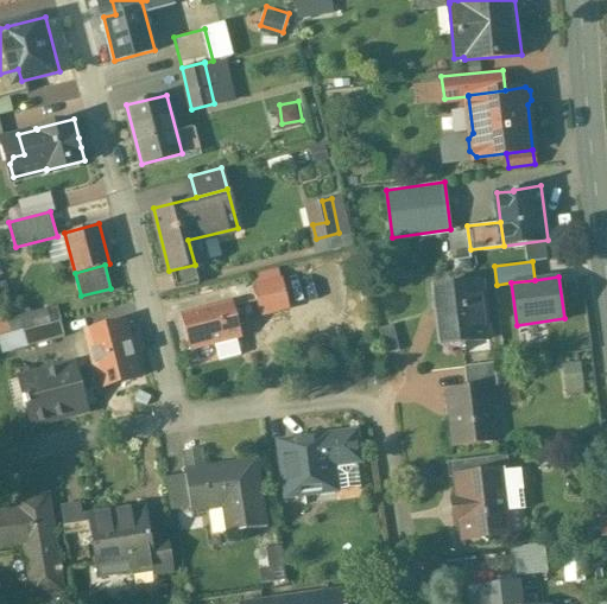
[(283,278),(254,285),(257,298),(261,313),(290,306),(283,278)]
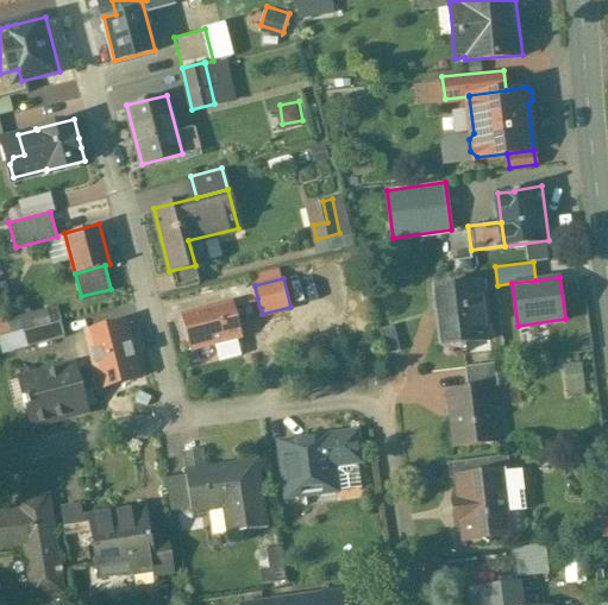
[(482,279),(434,285),(437,300),(434,300),(437,313),(438,313),(442,345),(469,341),(468,332),(488,329),(482,279)]
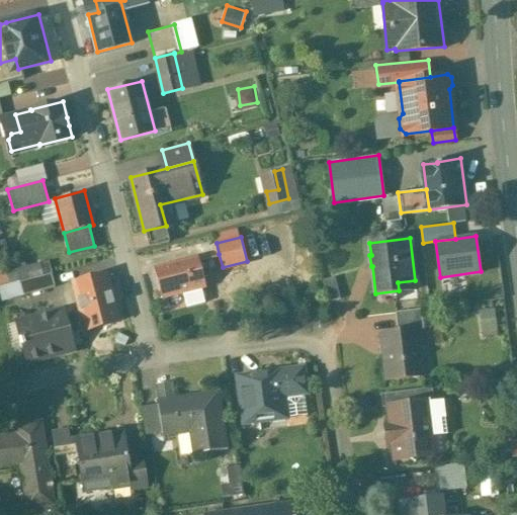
[(198,256),(154,267),(162,296),(206,285),(202,272),(223,267),(219,254),(199,259),(198,256)]
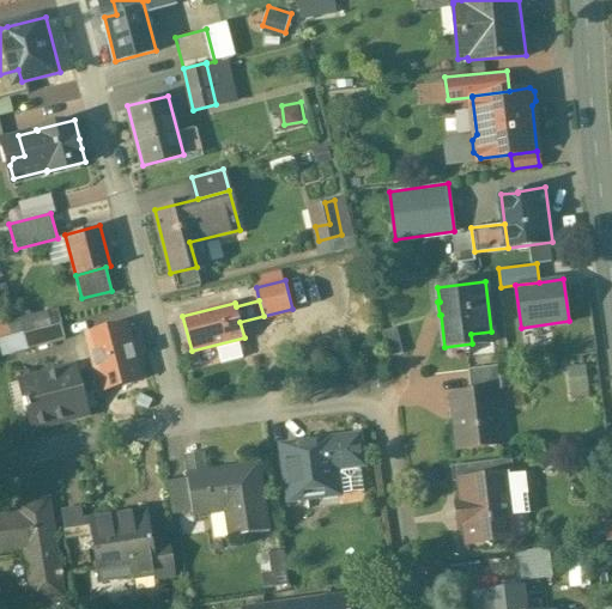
[(61,321),(24,332),(29,347),(66,338),(61,321)]
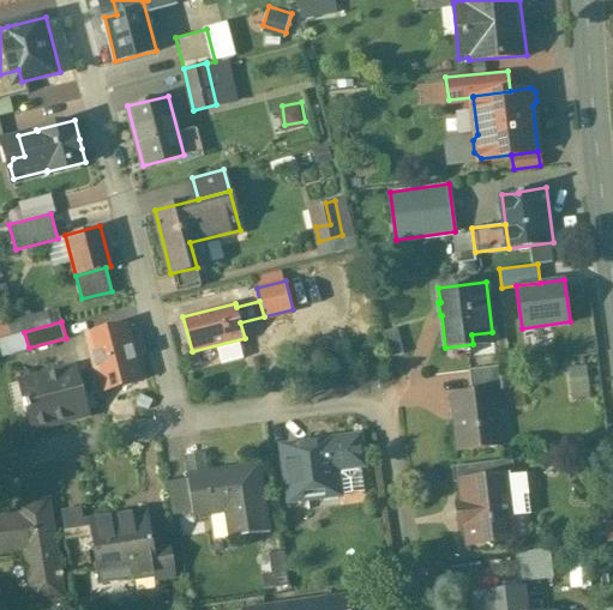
[(126,324),(89,333),(97,366),(77,372),(74,366),(22,380),(26,399),(23,399),(24,403),(23,403),(25,409),(29,409),(34,427),(88,414),(83,394),(139,379),(126,324)]
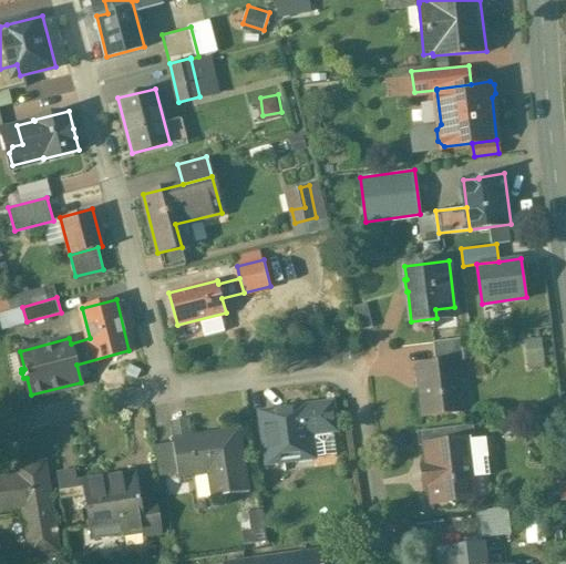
[(367,301),(354,305),(360,328),(372,325),(367,301)]
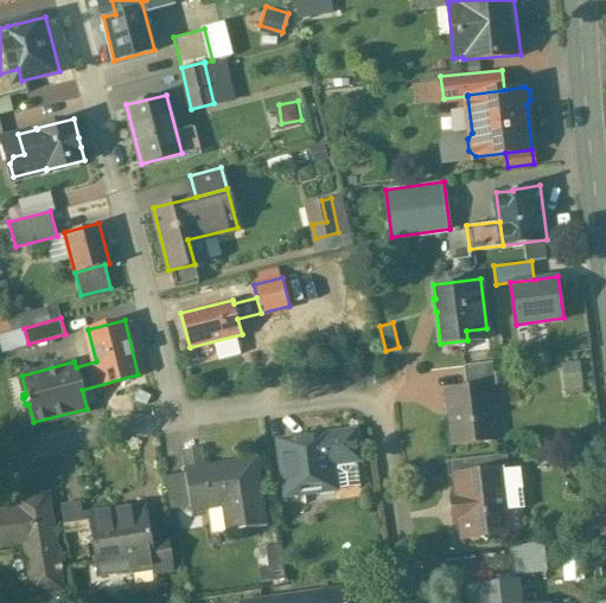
[(582,358),(565,359),(567,390),(585,389),(582,358)]
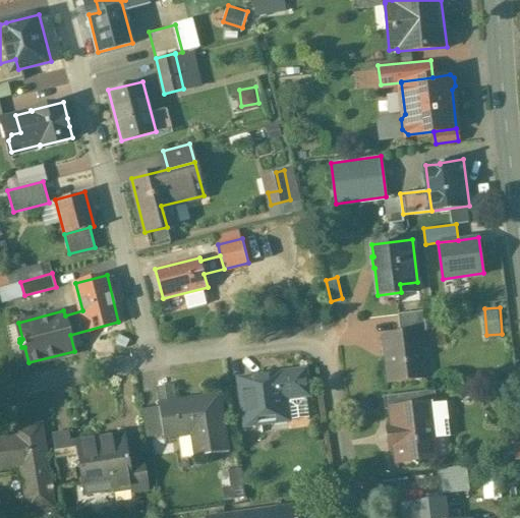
[(423,309),(398,312),(400,331),(419,329),(419,330),(426,329),(423,309)]
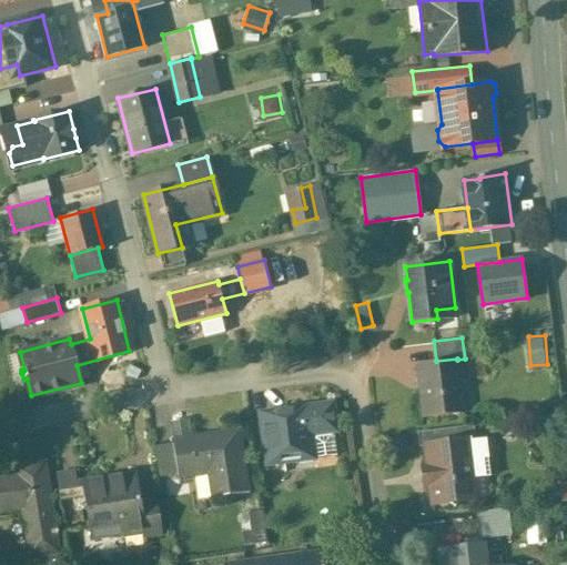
[(436,361),(416,363),(417,364),(418,364),(422,397),(421,397),(423,416),(464,411),(457,360),(457,359),(436,361)]
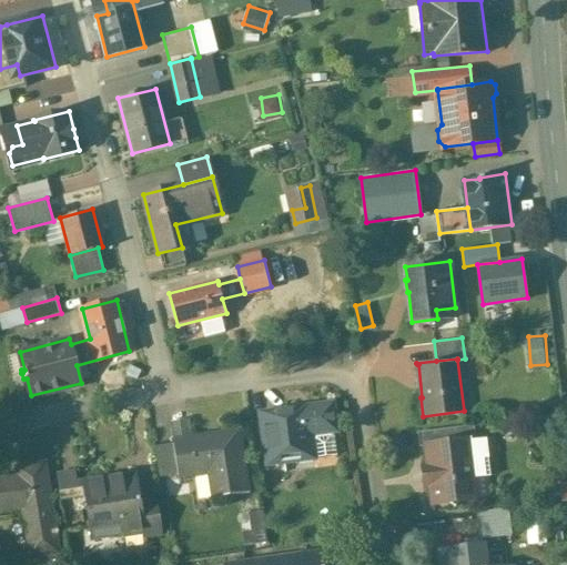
[(313,405),(275,410),(283,461),(314,456),(311,432),(335,429),(332,401),(313,403),(313,405)]
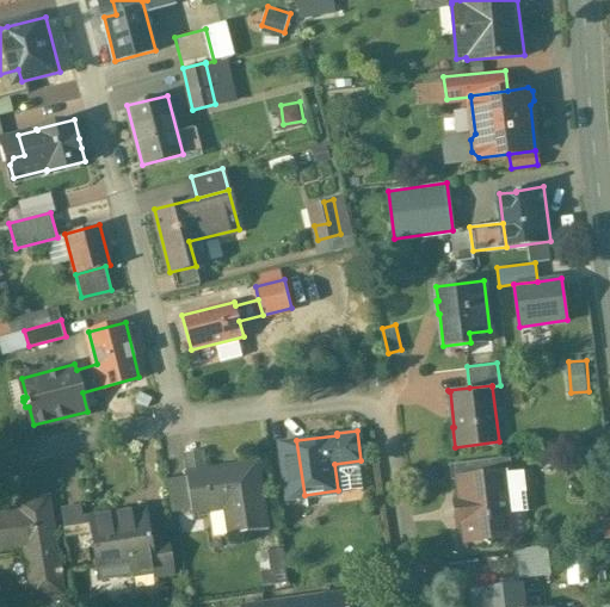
[(296,440),(281,443),(289,496),(305,495),(296,440)]
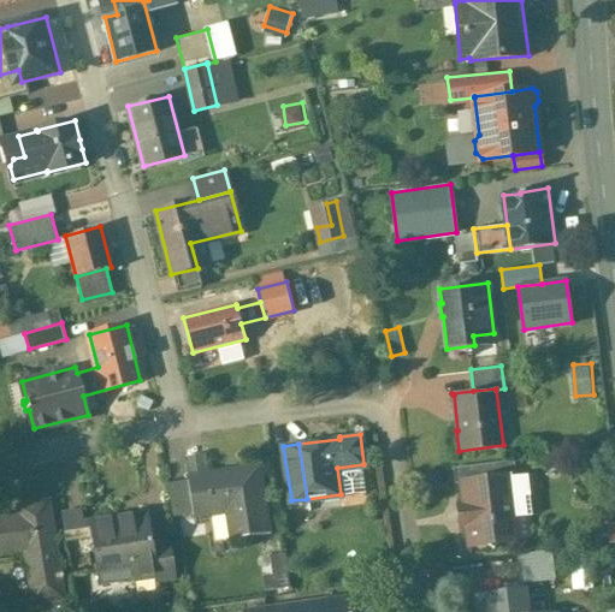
[(203,452),(187,455),(189,475),(207,471),(203,452)]
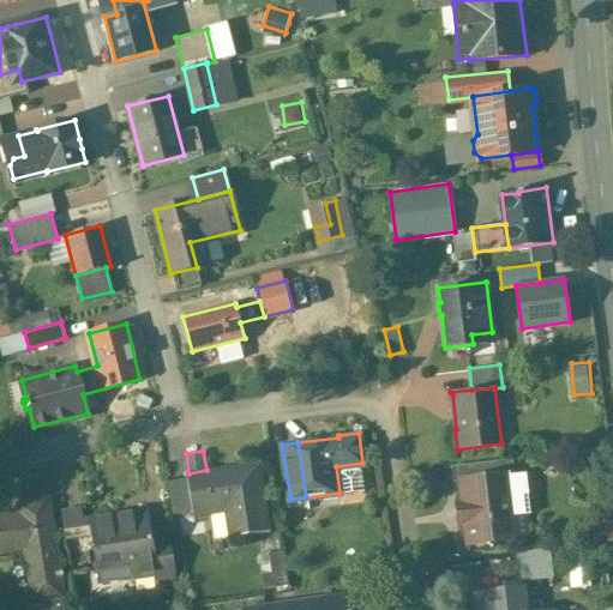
[(484,460),(452,464),(454,481),(463,479),(463,478),(486,476),(484,460)]
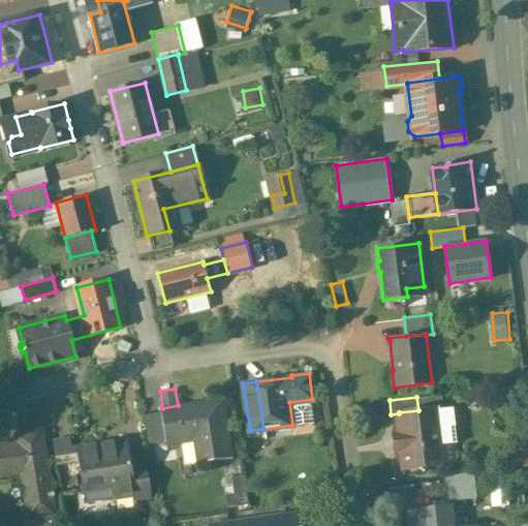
[(162,408),(161,408),(166,443),(206,437),(210,461),(233,458),(223,399),(178,405),(162,408)]
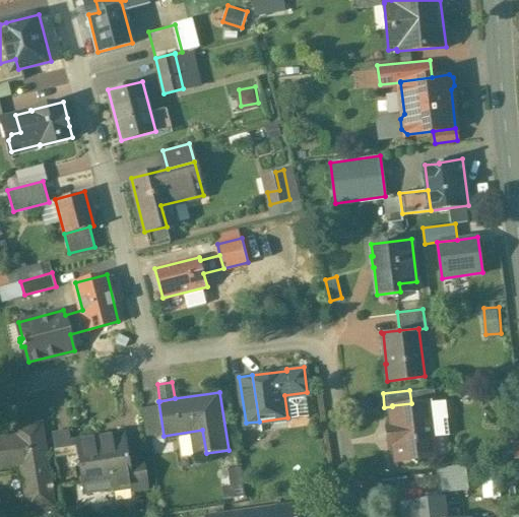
[(411,403),(392,405),(392,406),(396,442),(394,442),(397,460),(435,456),(429,401),(411,403)]
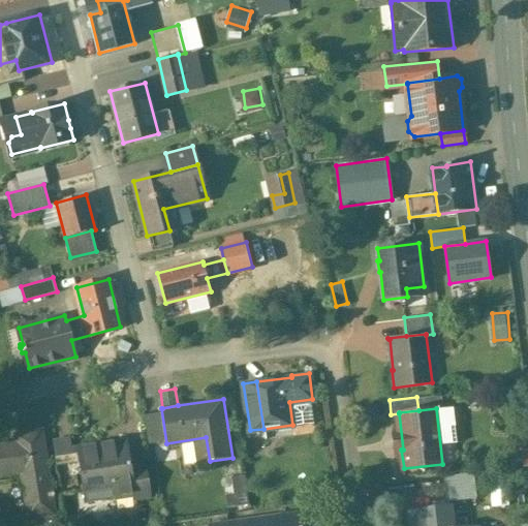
[(19,443),(0,445),(0,473),(23,471),(24,478),(22,478),(25,496),(27,495),(30,516),(53,512),(51,496),(55,495),(54,493),(51,493),(40,431),(19,435),(19,443)]
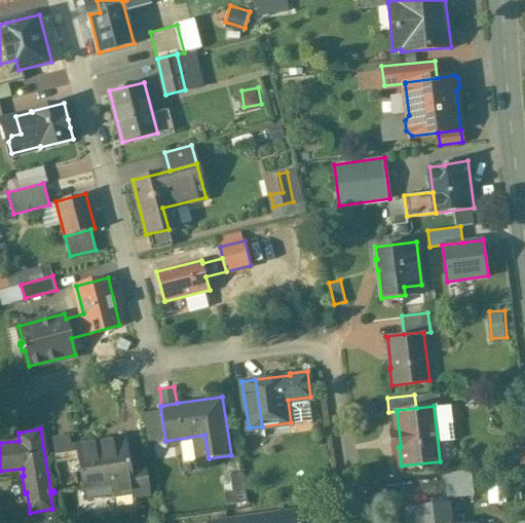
[(69,434),(52,437),(55,460),(78,457),(77,445),(76,444),(71,445),(69,434)]
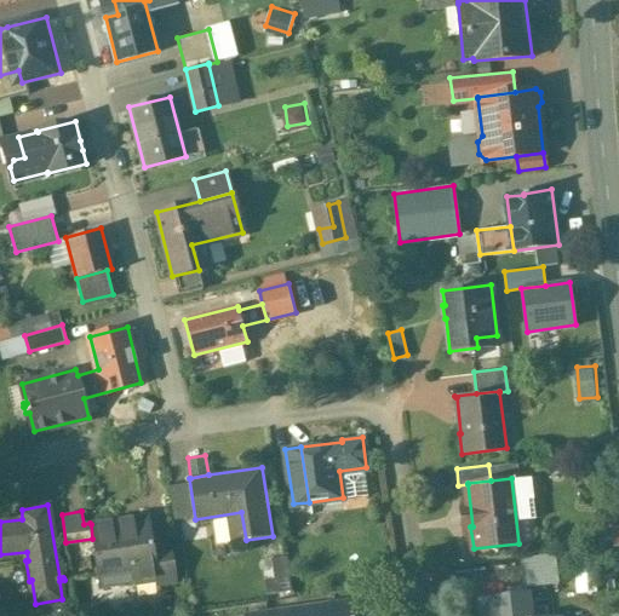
[(149,514),(91,524),(92,539),(98,575),(101,585),(137,580),(158,577),(155,565),(156,565),(154,545),(149,514)]
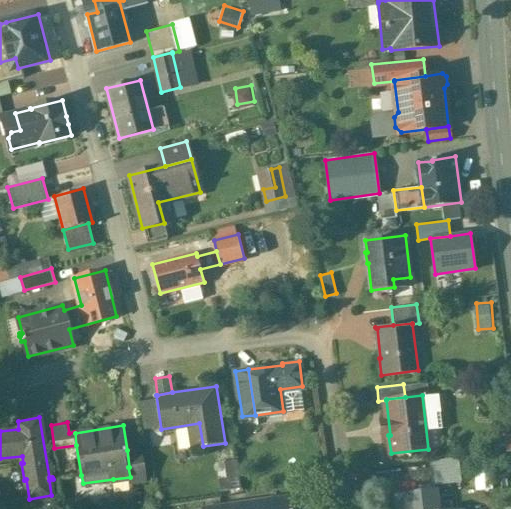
[(142,447),(127,450),(129,467),(128,467),(130,477),(131,483),(147,481),(142,447)]
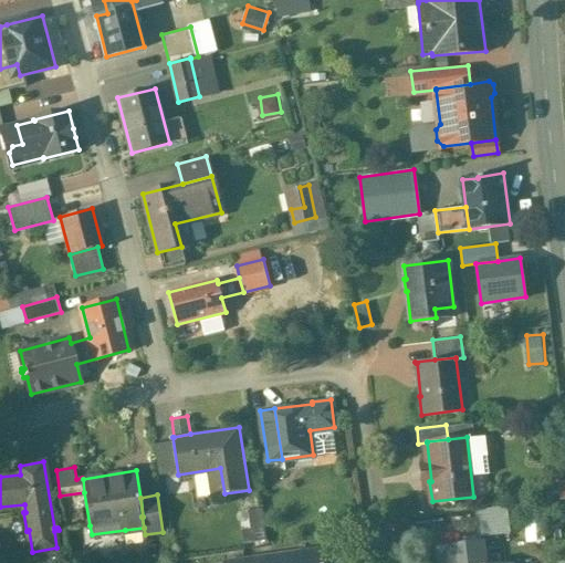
[(506,506),(475,510),(479,535),(510,532),(506,506)]
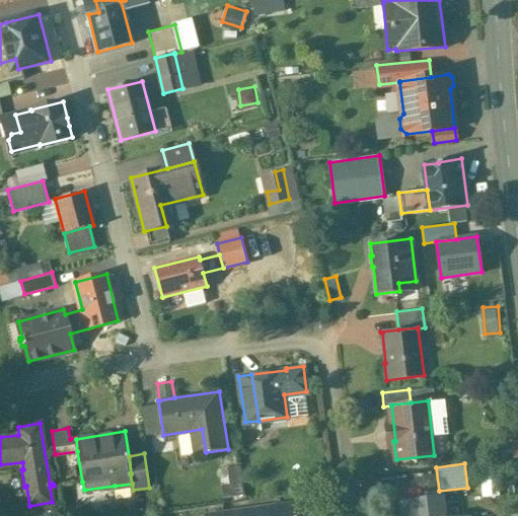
[(443,515),(441,501),(431,503),(431,498),(403,501),(404,515),(443,515)]
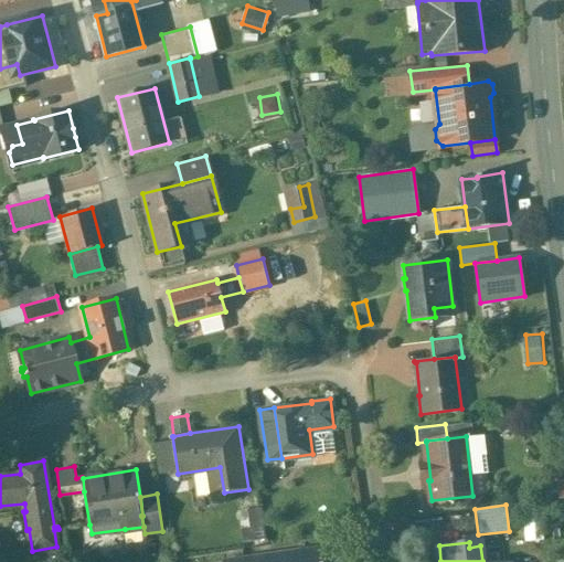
[(320,561),(319,549),(244,560),(244,561),(320,561)]
